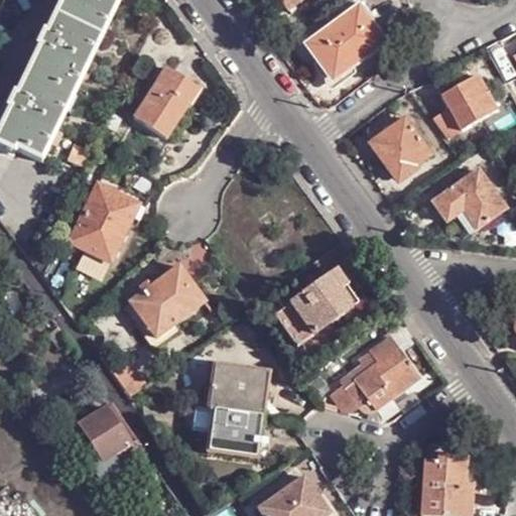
[(18,96),(12,110),(0,133),(0,146),(17,154),(18,150),(42,162),(120,0),(63,0),(47,33),(41,47),(18,96)]
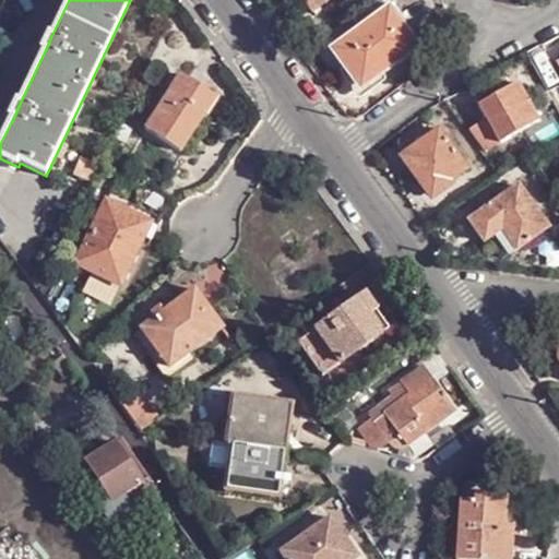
[(393,0),(331,47),(354,79),(363,72),(369,81),(417,45),(390,8),(397,1),(395,0),(393,0)]
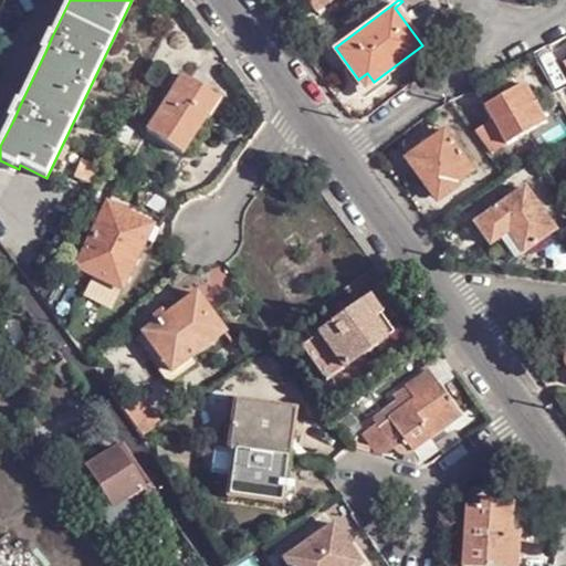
[(41,49),(45,52),(52,37),(48,35),(41,49)]
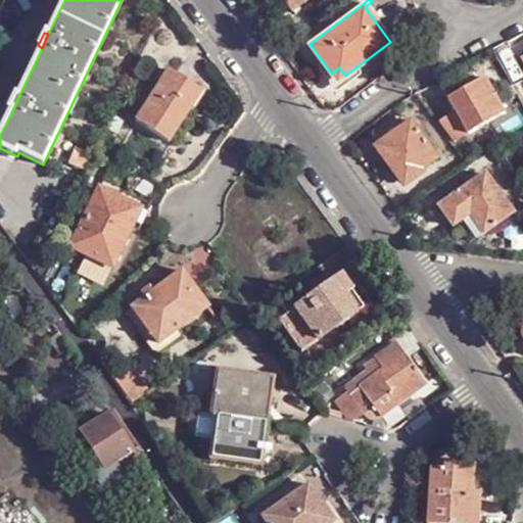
[(167,67),(162,73),(173,79),(177,73),(167,67)]
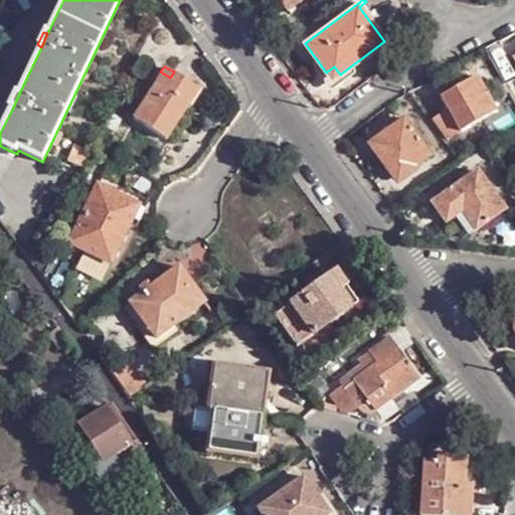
[(334,66),(326,72),(332,80),(340,74),(334,66)]
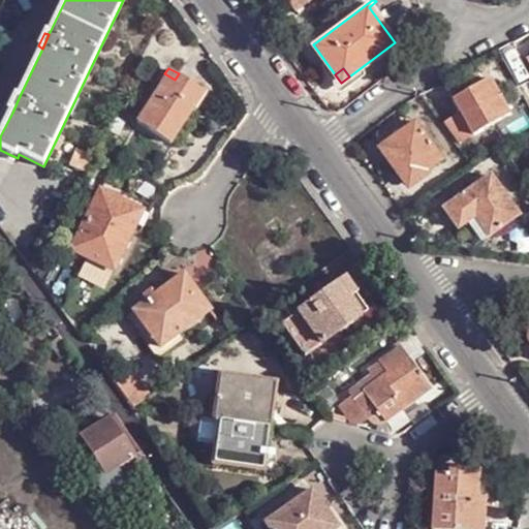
[(175,80),(164,73),(135,119),(169,141),(189,111),(194,103),(189,100),(188,100),(189,99),(197,86),(188,80),(179,73),(175,80)]
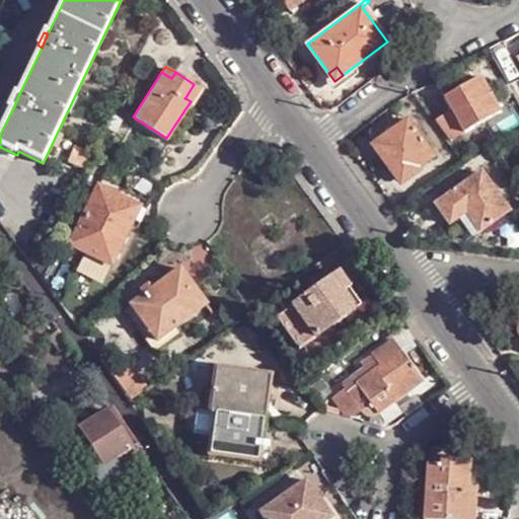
[(479,75),(444,96),(451,108),(437,117),(450,139),(463,132),(500,112),(479,75)]
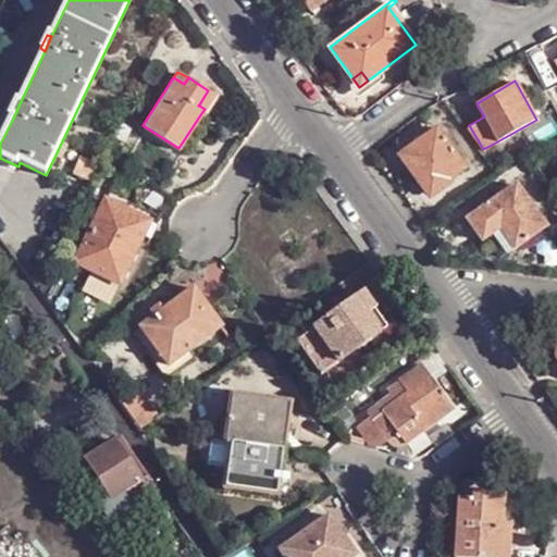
[(199,106),(205,109),(214,94),(208,90),(199,104),(198,106),(199,106)]
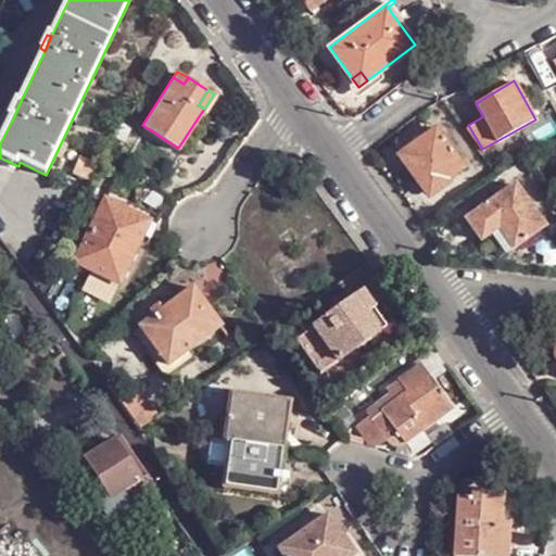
[(8,116),(13,118),(20,103),(14,102),(8,116)]
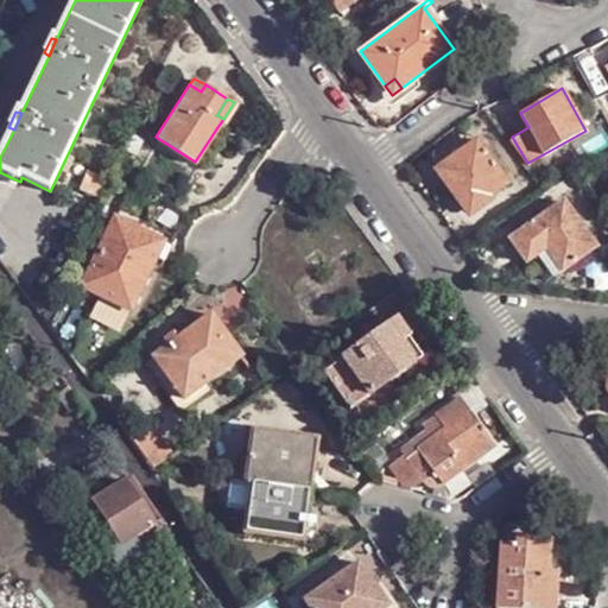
[(436,158),(442,166),(476,140),(470,132),(436,158)]
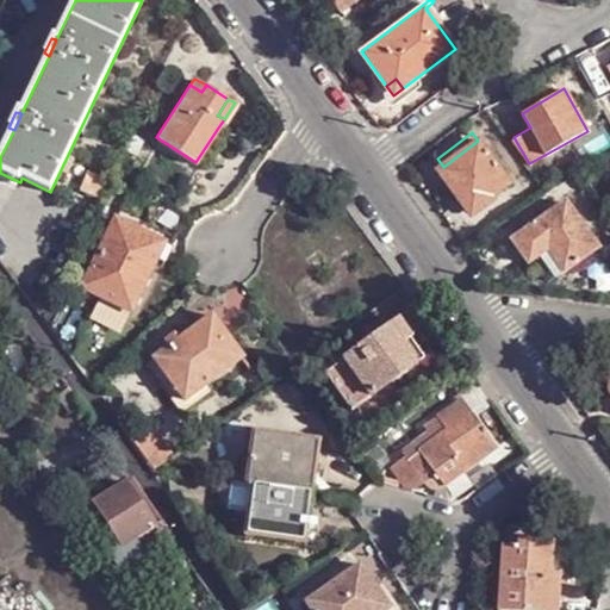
[(478,141),(443,167),(442,167),(472,211),(512,182),(480,138),(478,141)]
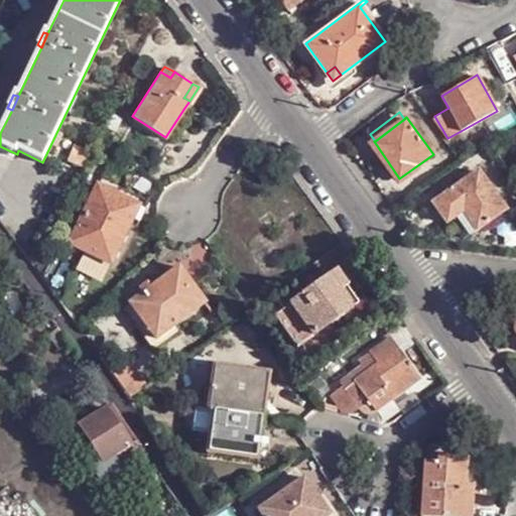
[(472,219),(478,227),(479,229),(507,209),(479,170),(433,203),(448,221),(456,216),(464,210),(472,219)]
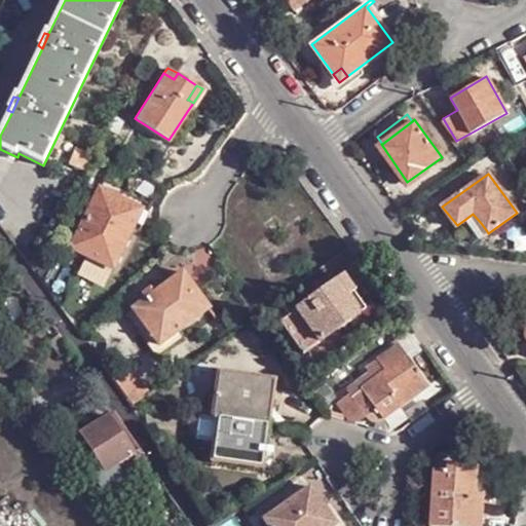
[(97,188),(104,191),(106,185),(108,180),(102,177),(97,188)]
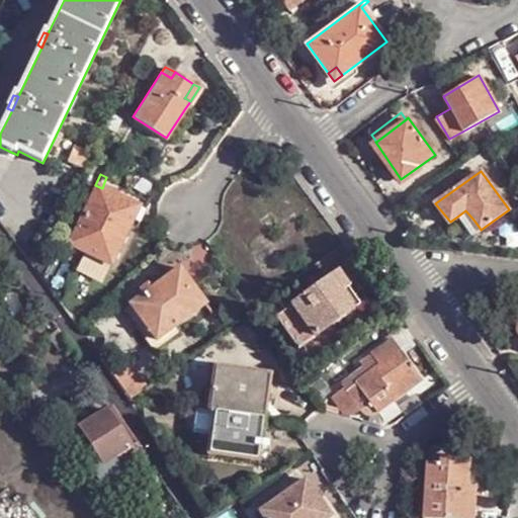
[(83,249),(106,260),(107,261),(136,203),(111,193),(102,188),(95,185),(68,241),(83,249)]
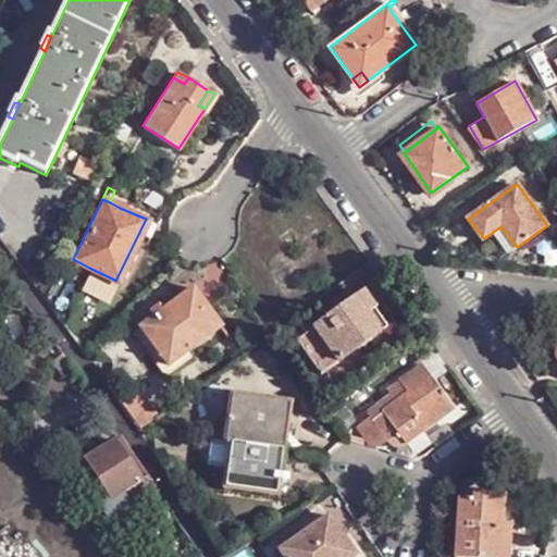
[(506,252),(516,245),(509,236),(499,244),(506,252)]
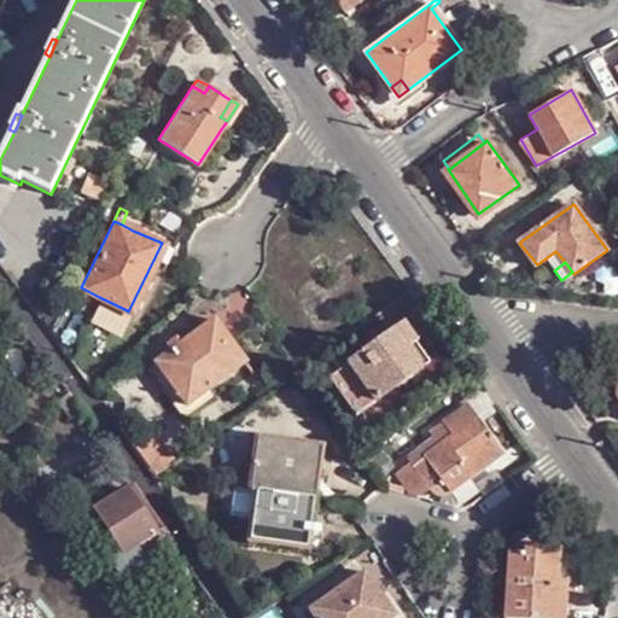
[(118,322),(127,310),(99,297),(92,310),(118,322)]
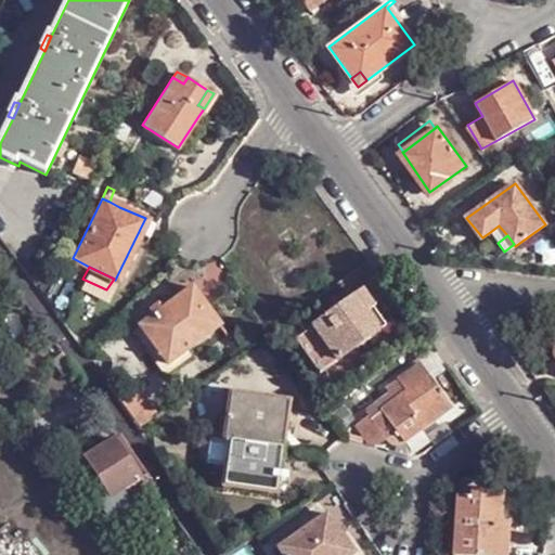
[(164,362),(186,347),(219,322),(192,285),(182,292),(152,312),(136,324),(164,362)]
